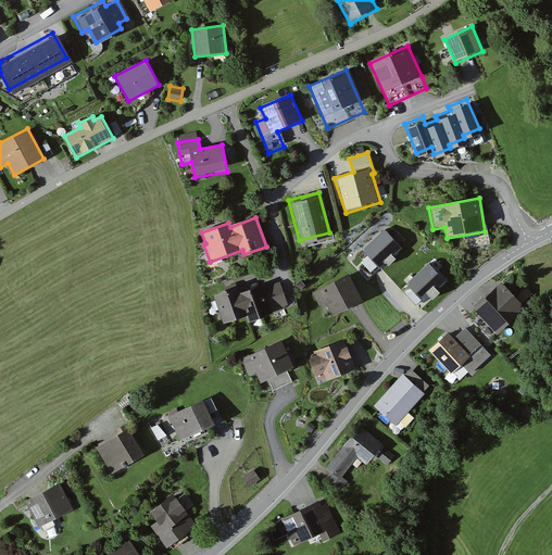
[(381,226),(358,247),(375,265),(398,244),(381,226)]
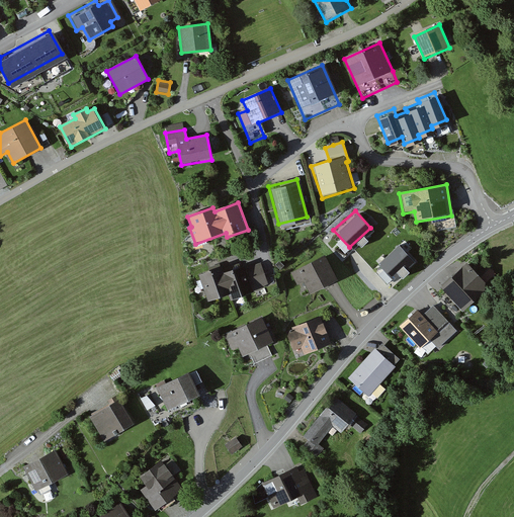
[(397,241),(373,262),(391,280),(414,260),(397,241)]
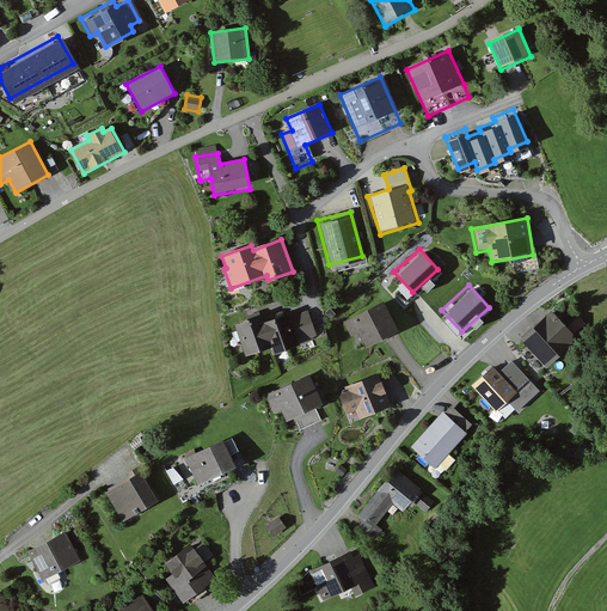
[(382,300),(343,322),(351,336),(359,331),(368,349),(400,331),(382,300)]
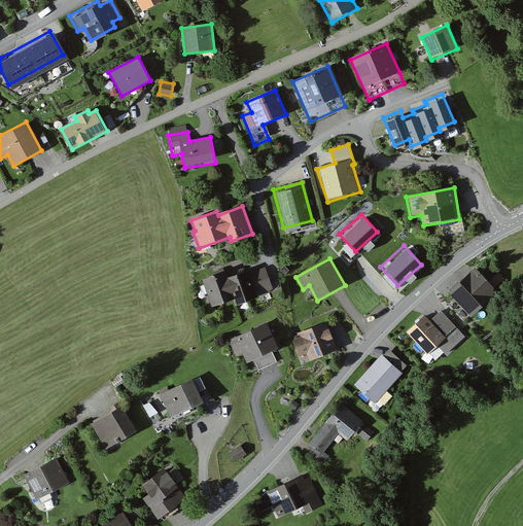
[(228,271),(203,280),(213,307),(235,299),(237,304),(258,295),(257,293),(273,288),(265,268),(251,273),(250,270),(230,278),(228,271)]
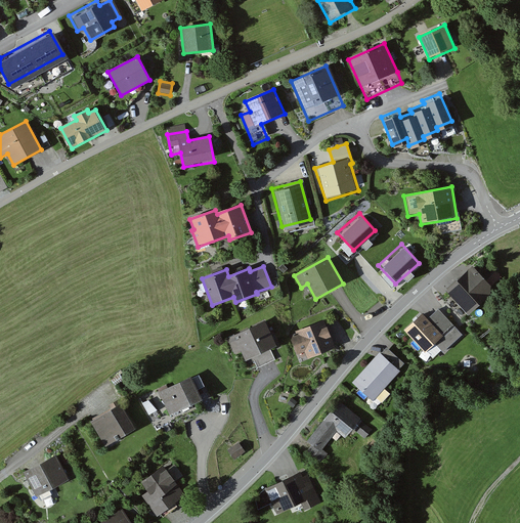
[(471,266),(445,292),(470,315),(495,289),(492,286),(501,277),(492,270),(483,278),(471,266)]
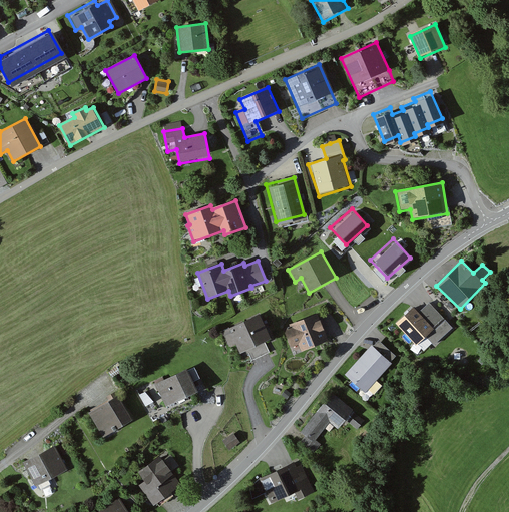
[(412,309),(395,325),(417,347),(424,339),(433,347),(452,328),(428,303),(417,314),(412,309)]
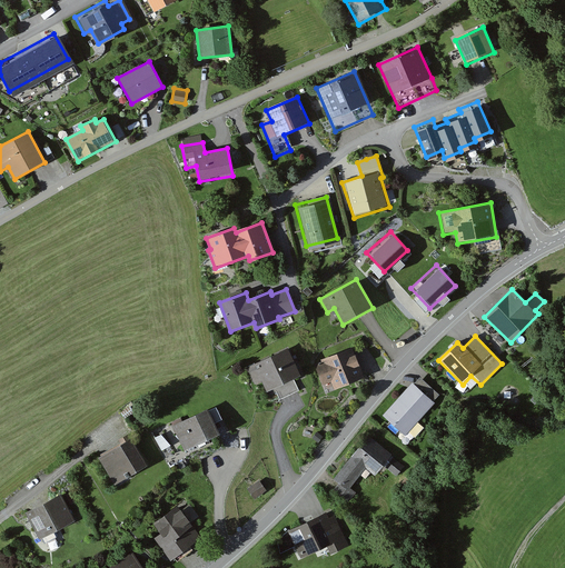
[(288,347),(246,368),(255,387),(263,384),(267,394),(303,376),(288,347)]
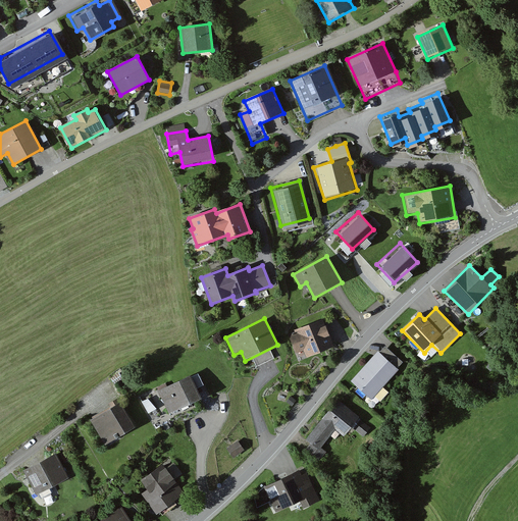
[(332,346),(321,319),(287,333),(298,360),(332,346)]
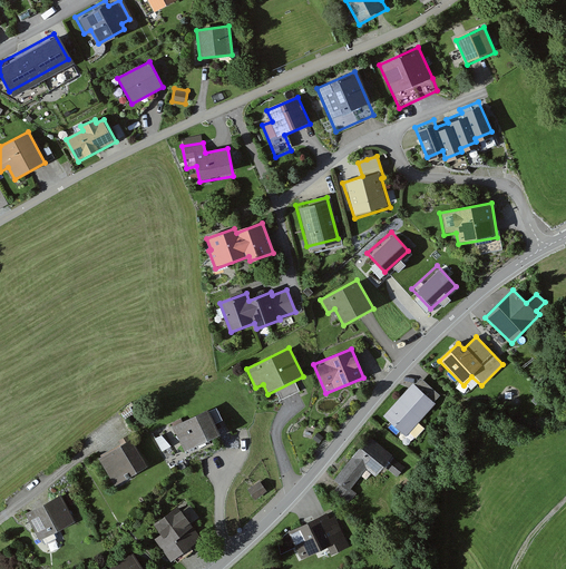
[(417,375),(382,417),(406,435),(440,395),(417,375)]
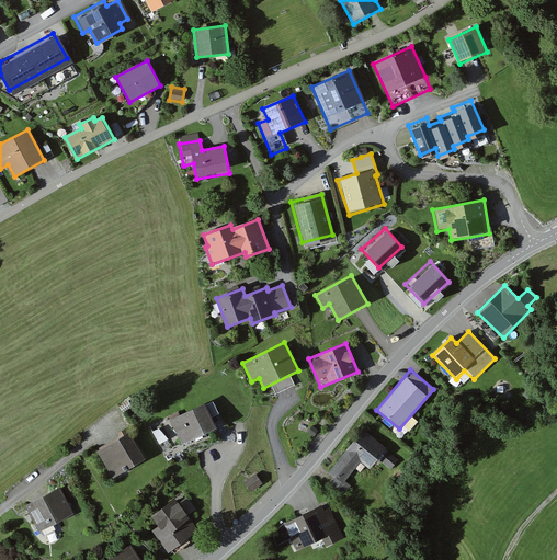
[(205,402),(170,419),(183,444),(218,427),(205,402)]
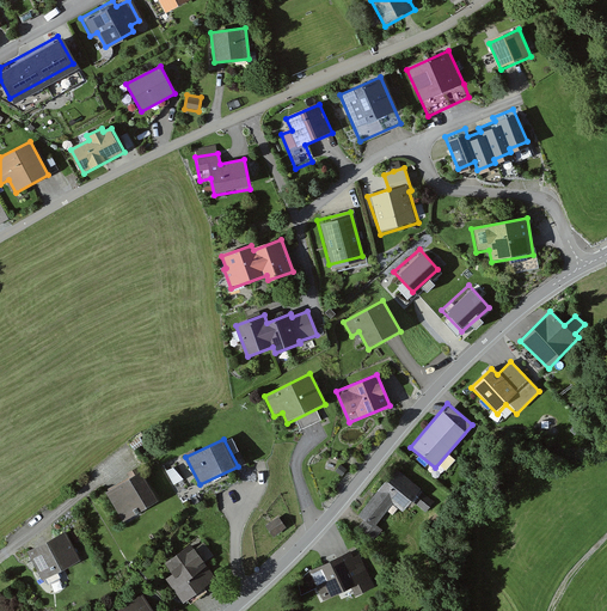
[(431,500),(393,469),(357,514),(362,519),(355,529),(372,542),(381,529),(375,524),(392,503),(403,512),(410,502),(422,512),(431,500)]
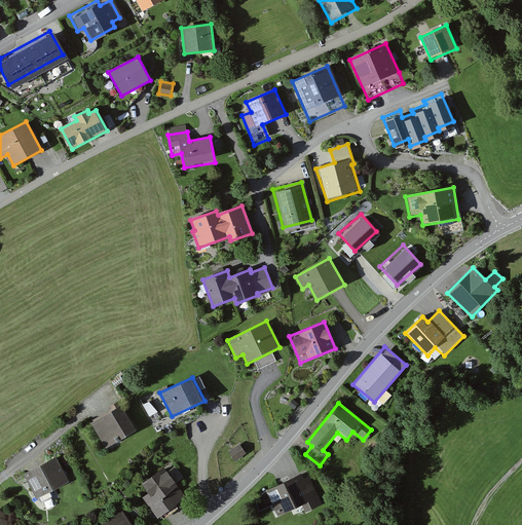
[(121,404),(92,422),(109,449),(139,430),(121,404)]
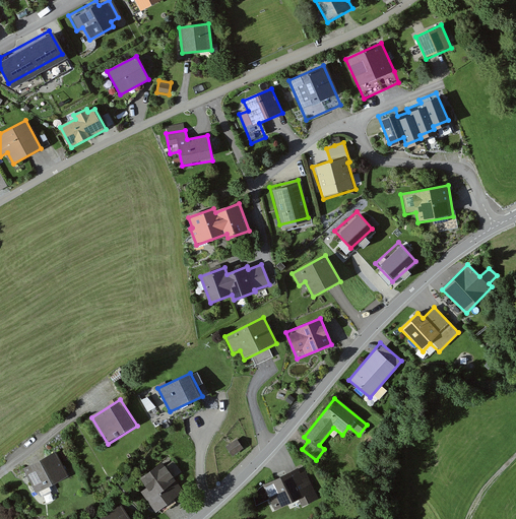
[(235,438),(226,446),(232,454),(242,447),(235,438)]
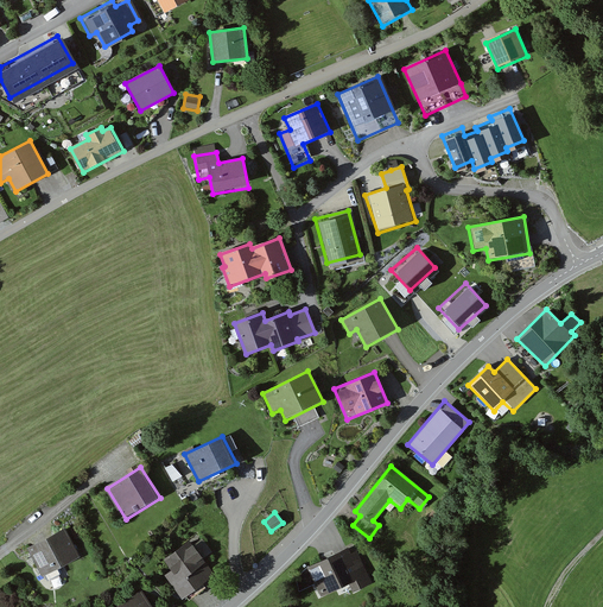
[(64,528),(30,548),(44,575),(80,556),(64,528)]
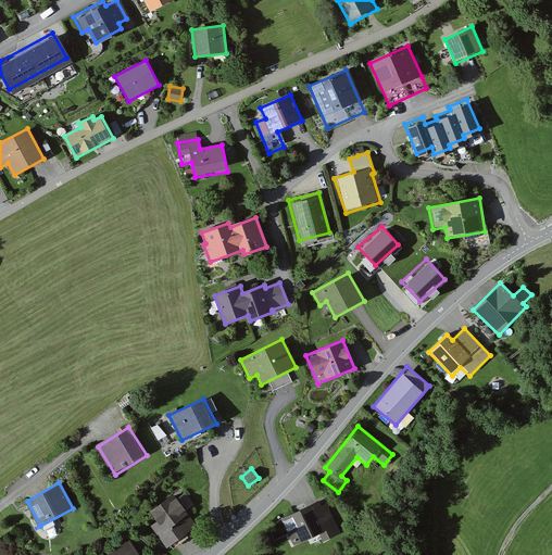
[(172,494),(150,512),(158,520),(150,527),(167,549),(196,526),(184,512),(185,509),(172,494)]
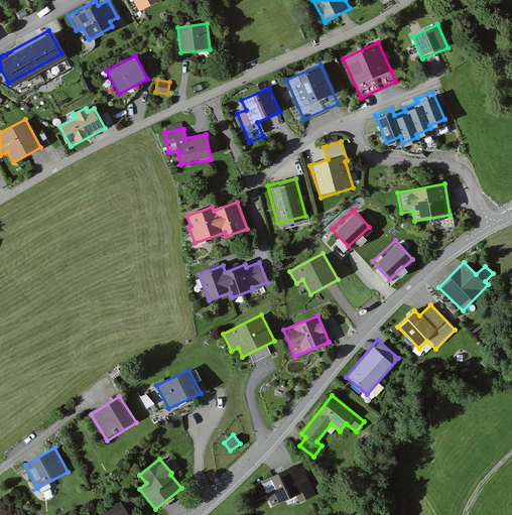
[(294,465),(260,482),(272,506),(293,496),(297,504),(315,495),(306,477),(301,480),(294,465)]
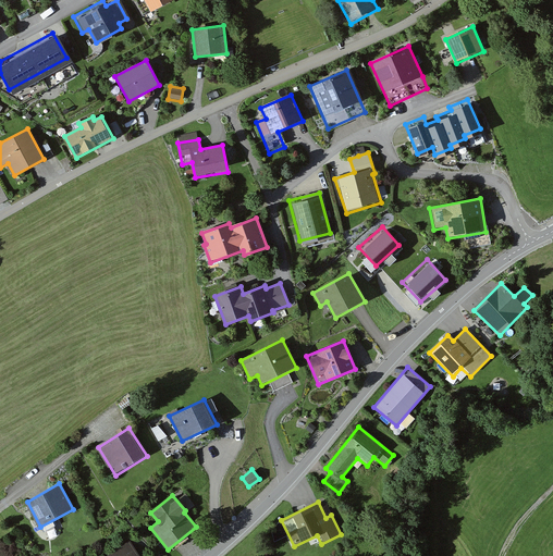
[(140,555),(128,539),(103,555),(140,555)]
